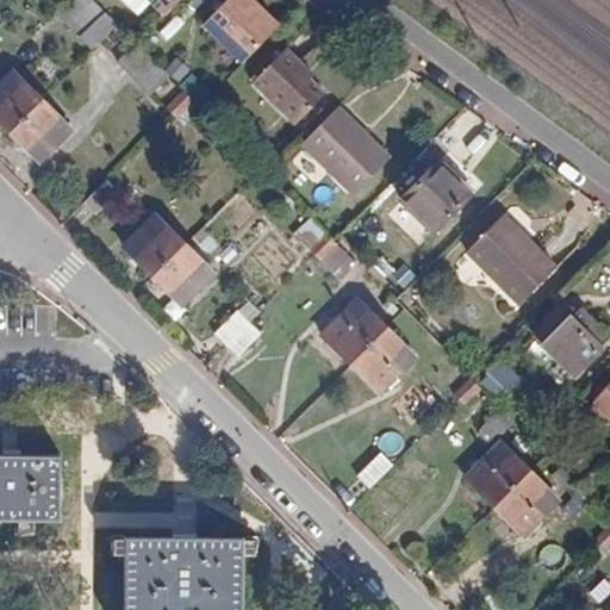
[(64,0),(58,6),(85,31),(104,12),(91,0),(64,0)]
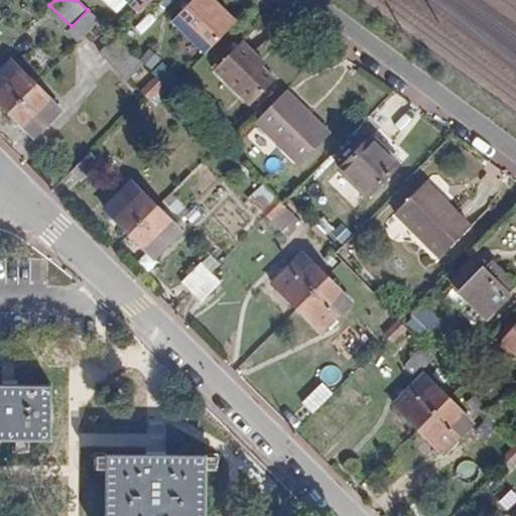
[(185,0),(172,14),(183,25),(209,0),(185,0)]
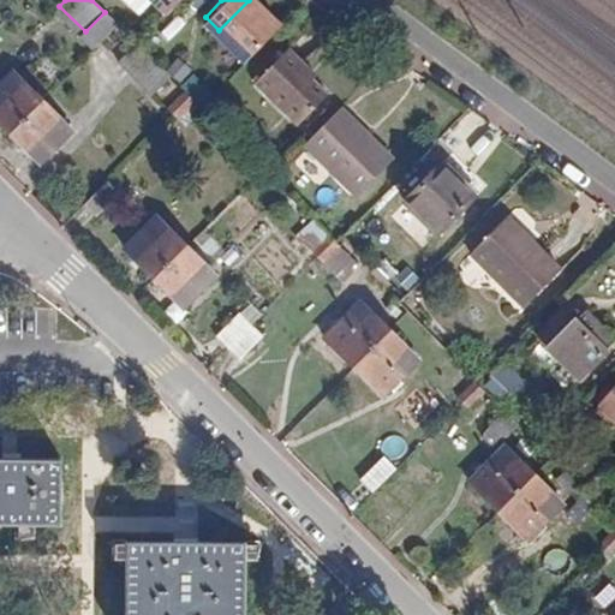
[(245,55),(281,19),(261,0),(249,0),(219,30),(245,55)]
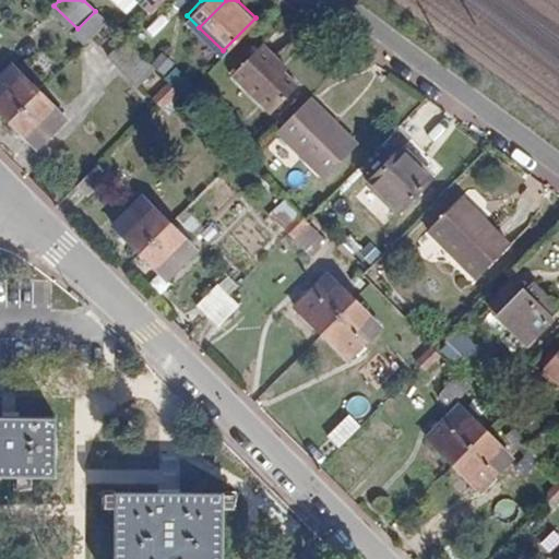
[(78,28),(71,34),(83,46),(106,23),(95,11),(78,28)]
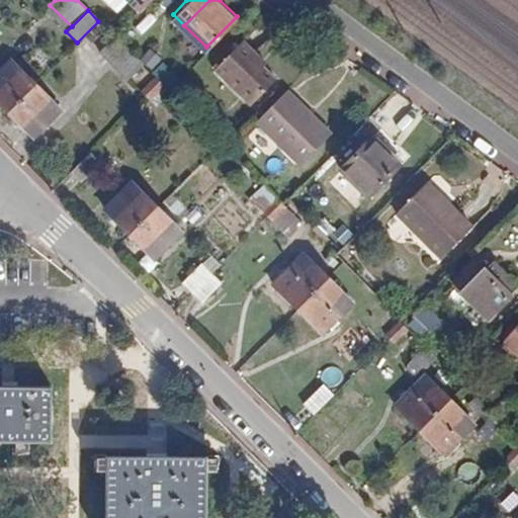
[(263,62),(257,56),(261,51),(245,34),(217,65),(250,98),(274,73),(263,62)]
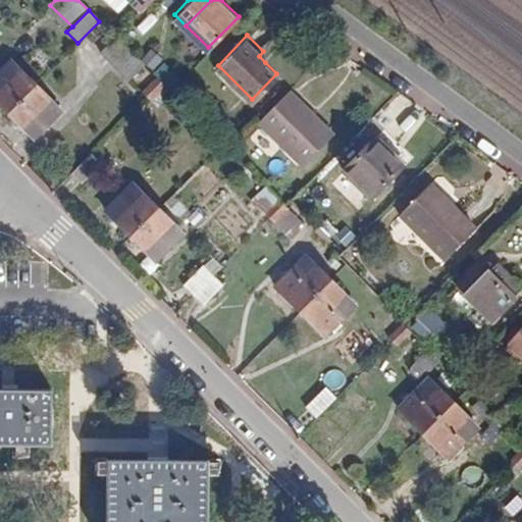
[(99,53),(128,82),(144,66),(116,37),(99,53)]
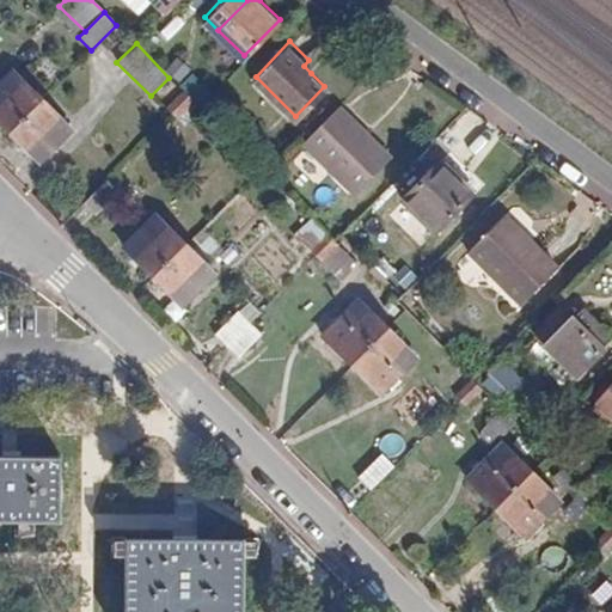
[(311,73),(316,67),(308,60),(304,66),(311,73)]
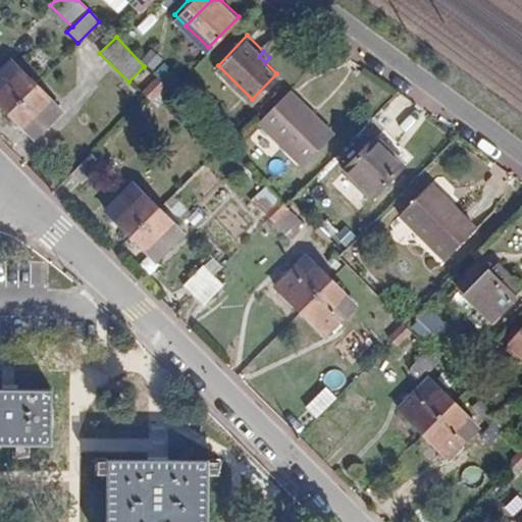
[(10,62),(0,72),(0,104),(8,113),(35,87),(10,62)]
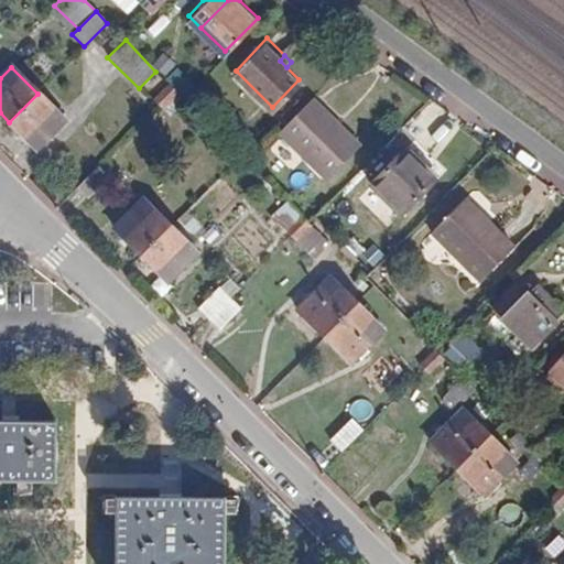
[(169,84),(152,99),(158,106),(174,89),(169,84)]
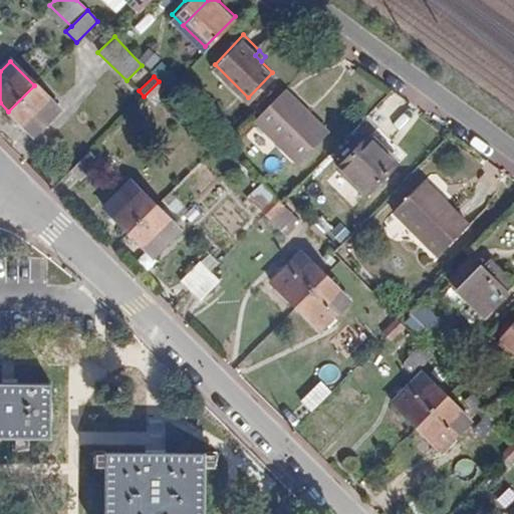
[(302,154),(332,122),(290,80),(260,110),(302,154)]
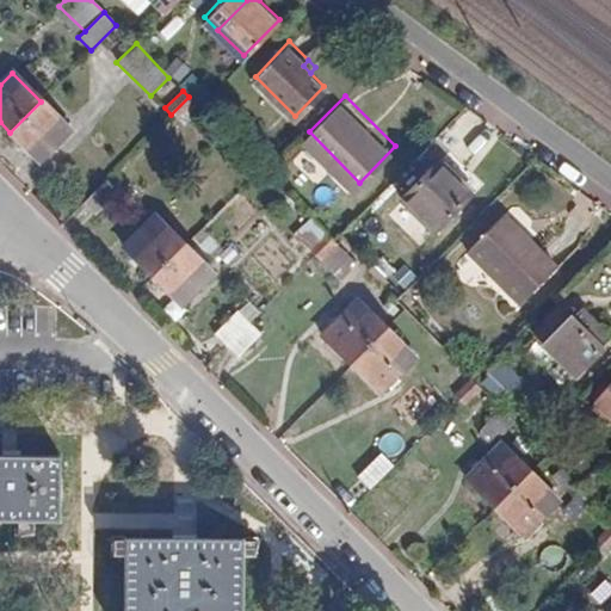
[(177,119),(193,103),(189,97),(171,115),(177,119)]
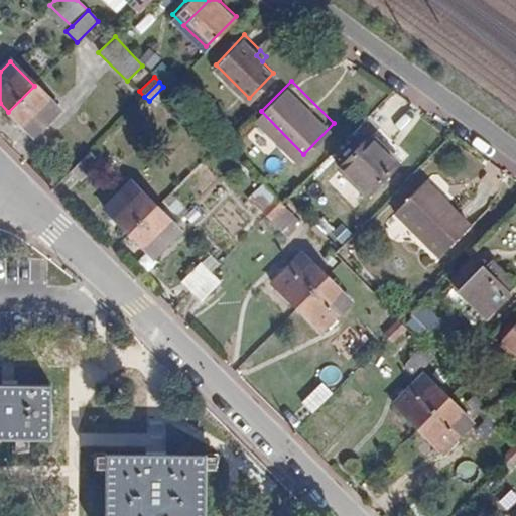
[(33,136),(59,110),(34,86),(8,112),(33,136)]
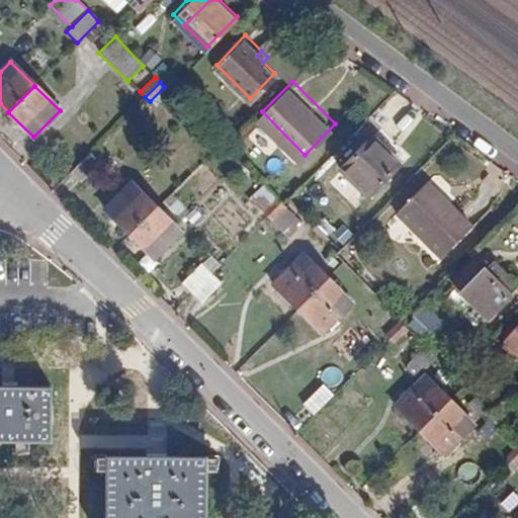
[(339,171),(367,199),(401,166),(372,138),(339,171)]
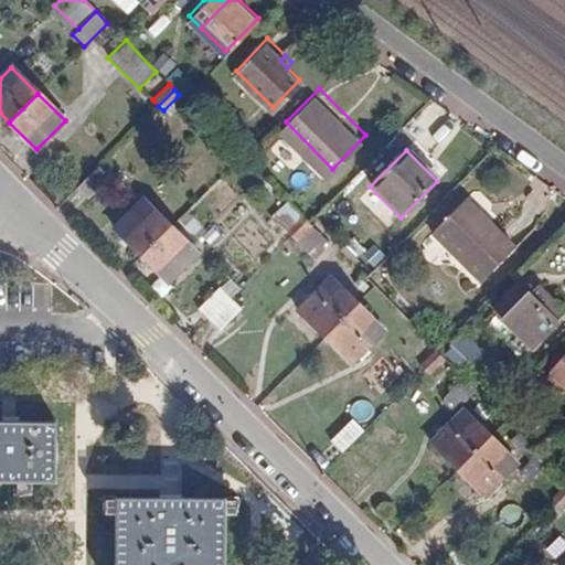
[(109,179),(97,167),(76,188),(88,200),(109,179)]
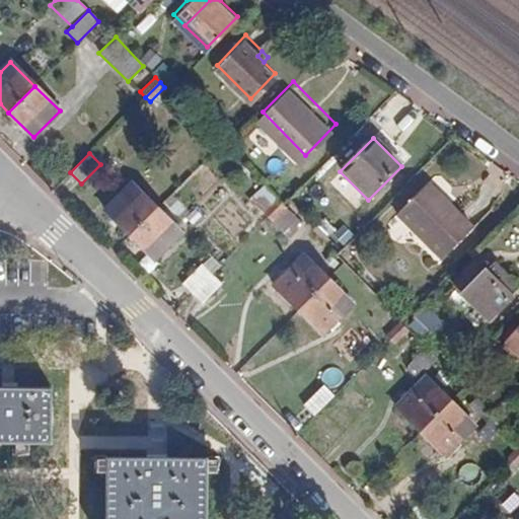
[(445,199),(449,195),(434,179),(429,183),(445,199)]
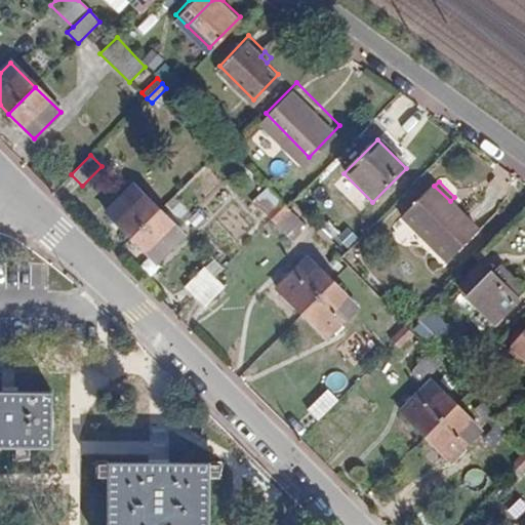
[(132,185),(106,212),(131,238),(158,210),(132,185)]
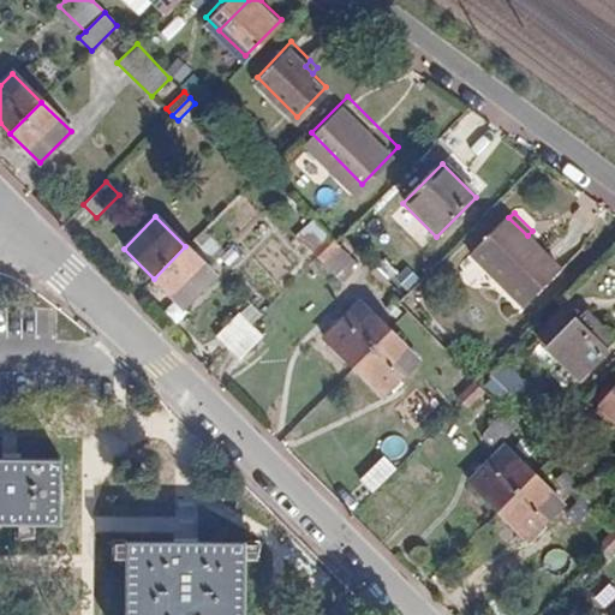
[(494,270),(527,236),(508,218),(475,251),(494,270)]
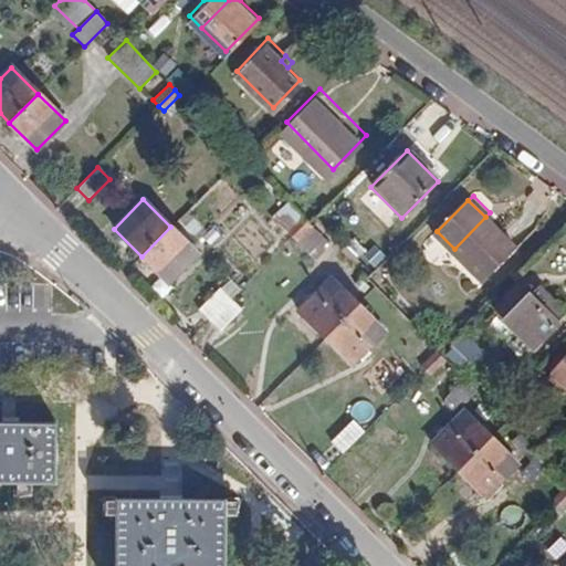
[(331,234),(345,219),(328,205),(314,218),(331,234)]
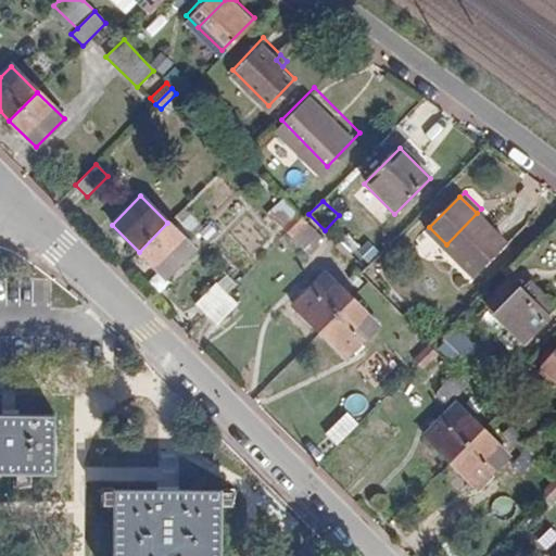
[(489,216),(481,209),(477,213),(483,219),(489,216)]
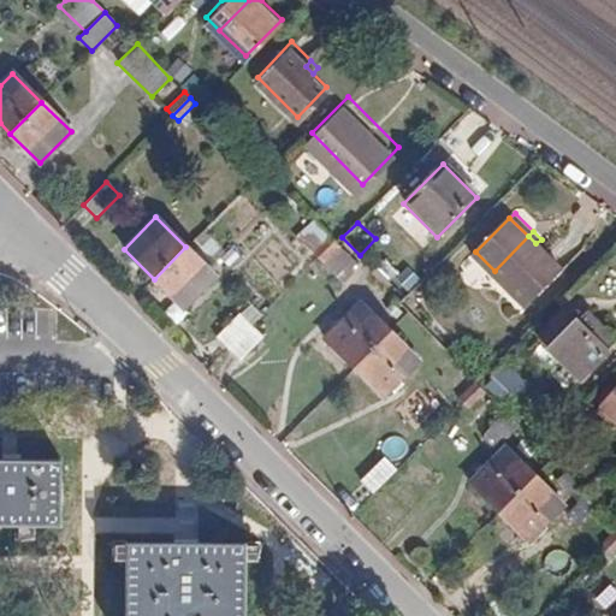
[(495,271),(528,304),(567,265),(542,240),(535,243),(528,236),(495,271)]
